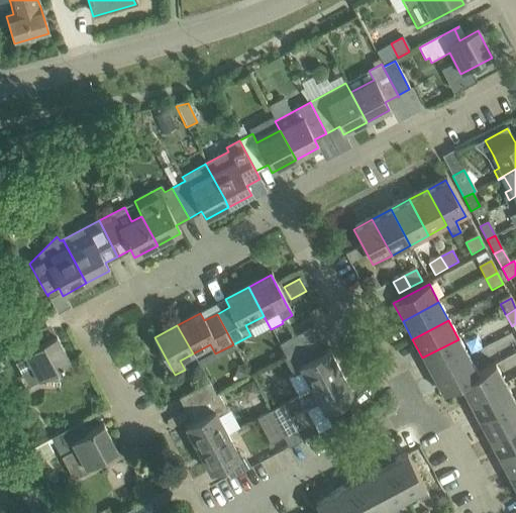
[(286,358),(314,343),(308,332),(310,331),(309,330),(280,345),(286,358)]
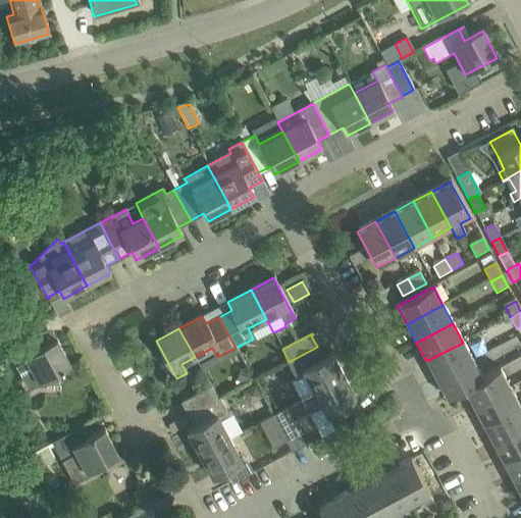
[(56,375),(70,367),(56,341),(38,350),(33,339),(6,352),(29,393),(42,385),(54,385),(56,375)]
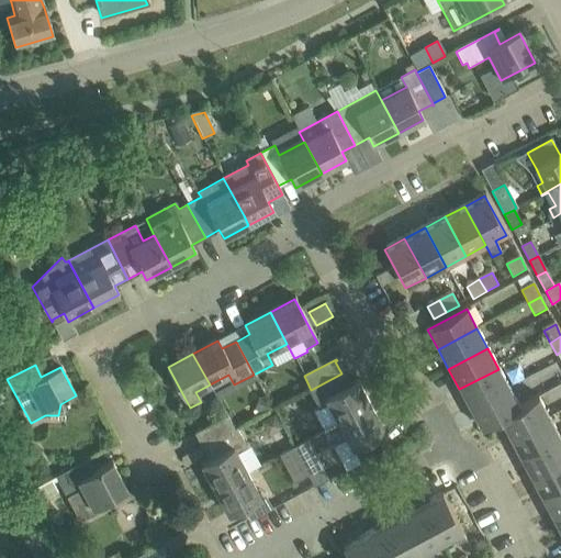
[(498,369),(459,389),(470,409),(508,389),(498,369)]
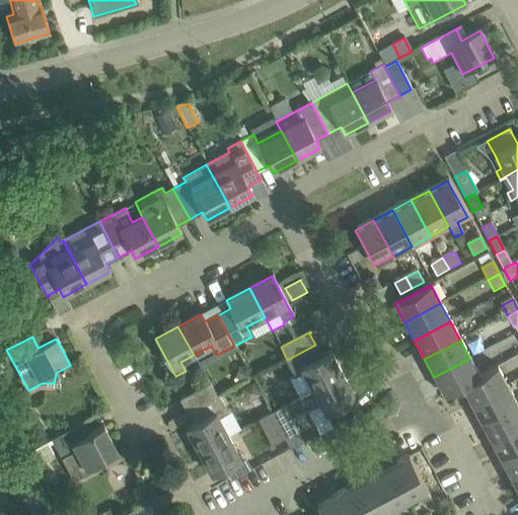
[(287,360),(285,361),(294,379),(290,381),(299,398),(303,396),(313,391),(343,376),(330,353),(322,357),(315,345),(287,360)]
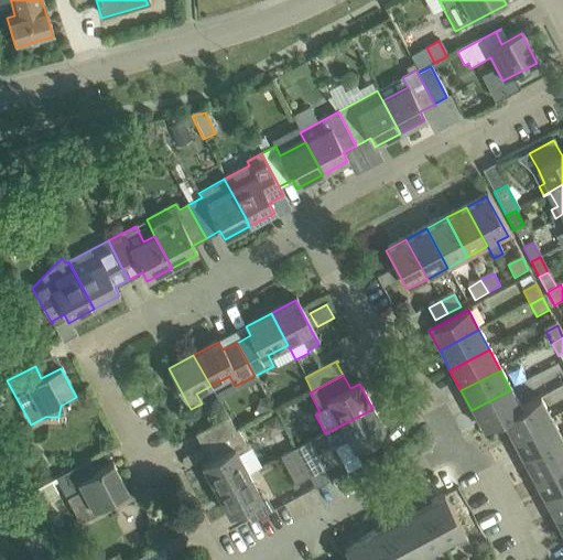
[(510,390),(472,410),(482,430),(501,420),(521,409),(510,390)]
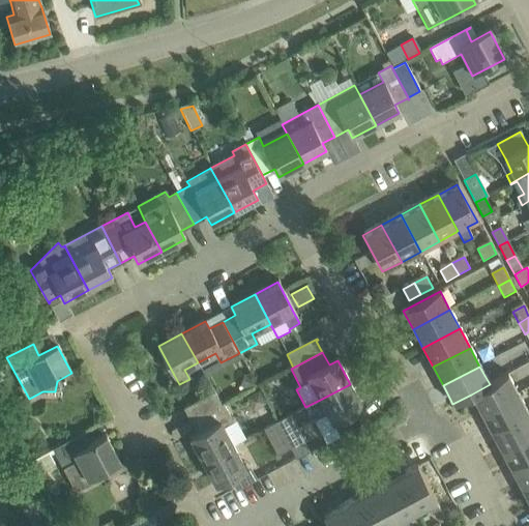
[(471,395),(480,413),(518,393),(507,375),(490,384),(471,395)]
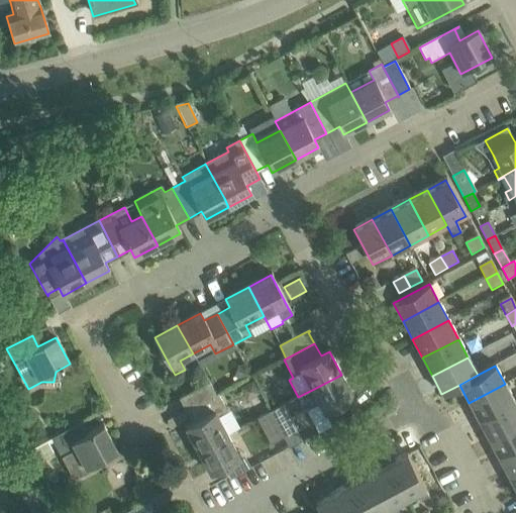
[(341,375),(312,390),(324,413),(353,398),(341,375)]
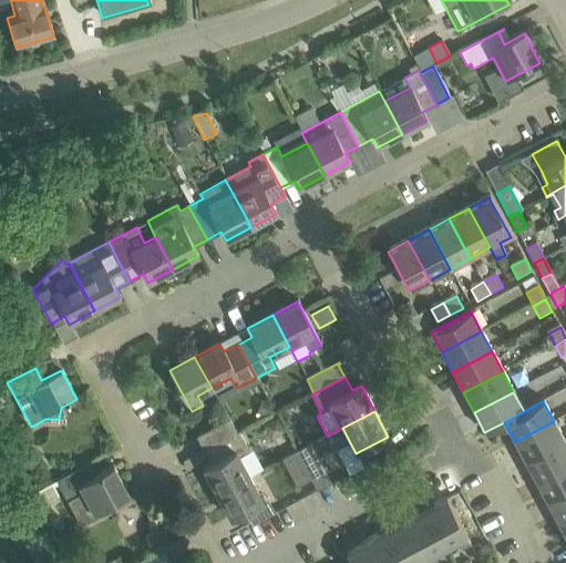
[(198,439),(205,451),(236,434),(228,421),(196,438),(196,439),(198,439)]
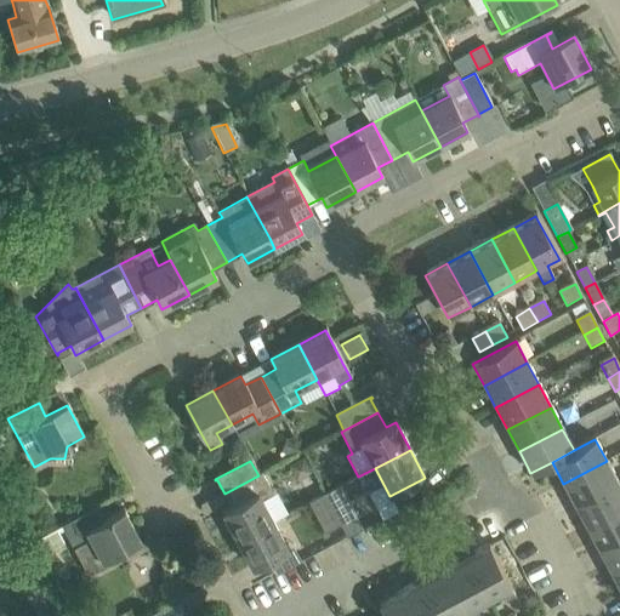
[(607,461),(563,484),(575,506),(619,483),(607,461)]
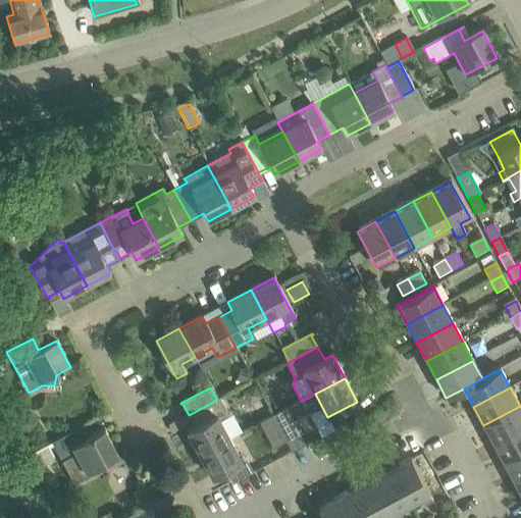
[(188,432),(200,455),(228,439),(219,422),(228,417),(219,399),(217,400),(189,415),(196,427),(188,432)]
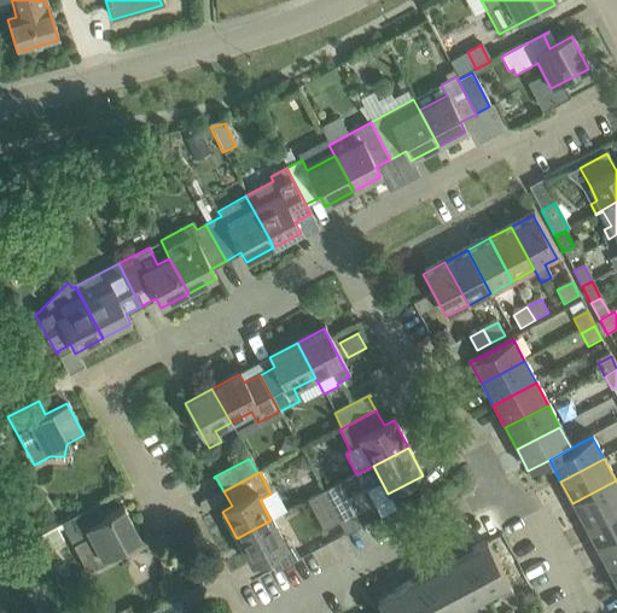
[(616,507),(616,483),(616,480),(572,503),(583,525),(616,507)]
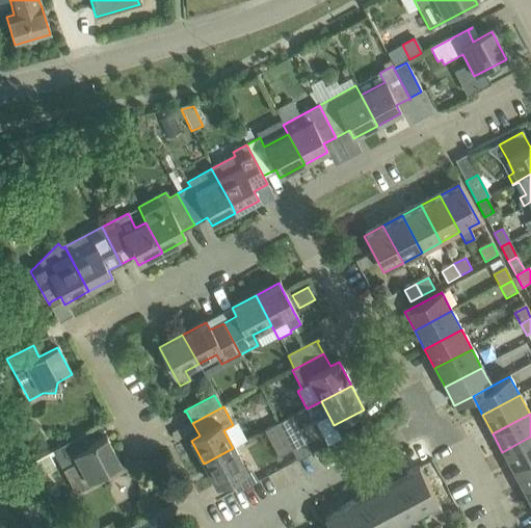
[(290,418),(277,425),(290,450),(302,443),(303,445),(304,444),(290,418)]
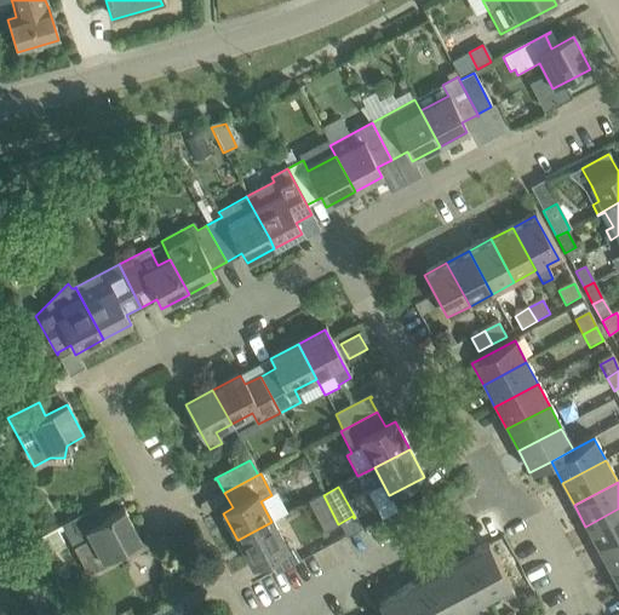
[(338,524),(324,495),(308,504),(324,534),(326,533),(325,532),(338,524)]
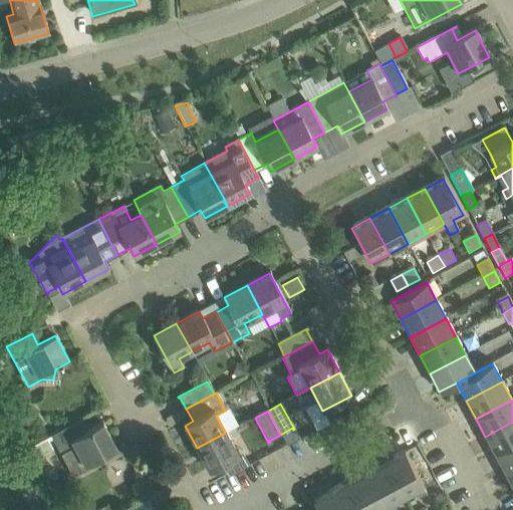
[(70,475),(116,450),(102,424),(84,433),(78,423),(83,421),(82,420),(50,438),(70,475)]
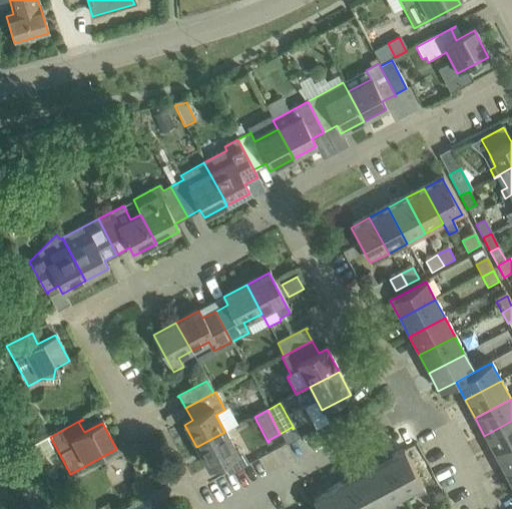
[(511,421),(484,436),(494,455),(511,445),(511,421)]
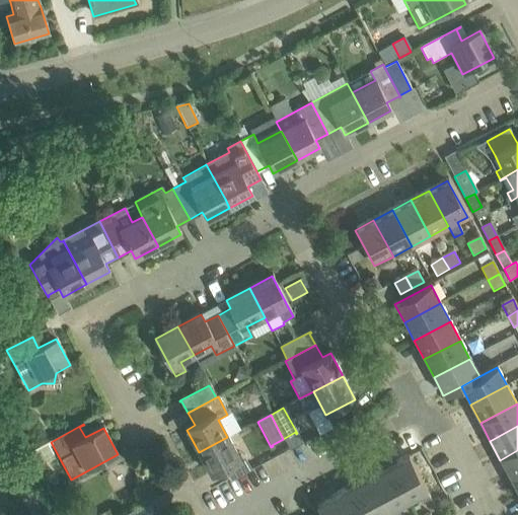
[(227,437),(199,452),(211,475),(239,460),(227,437)]
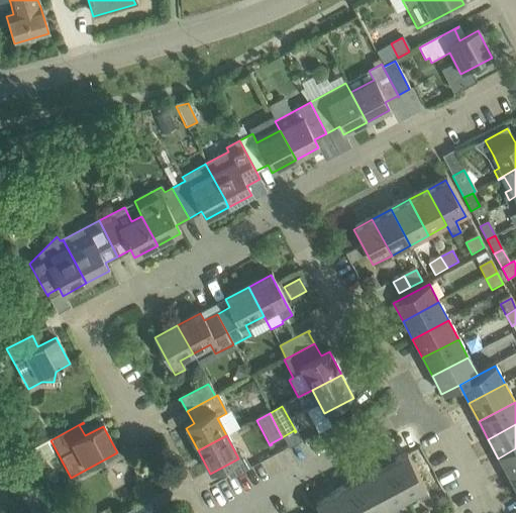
[(45,441),(29,449),(36,463),(53,454),(45,441)]
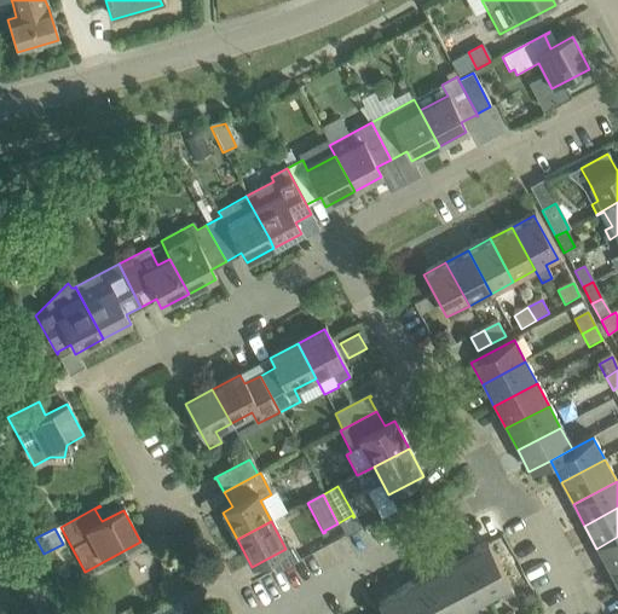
[(617,537),(596,549),(608,571),(617,565),(617,537)]
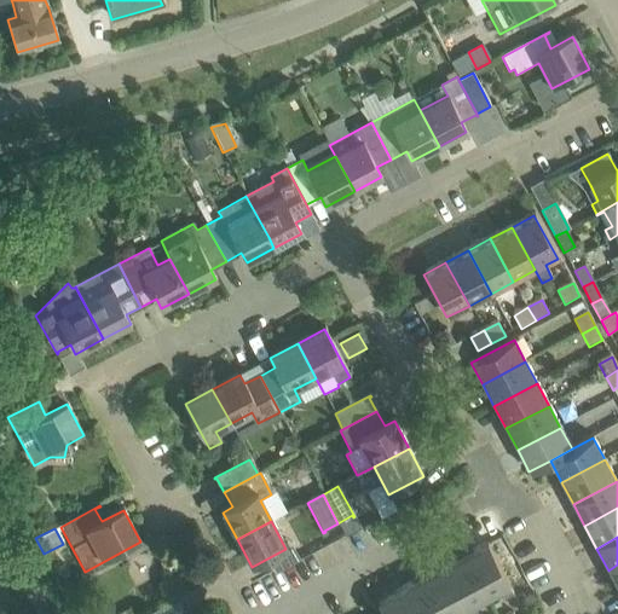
[(486,544),(465,556),(487,600),(509,588),(486,544)]
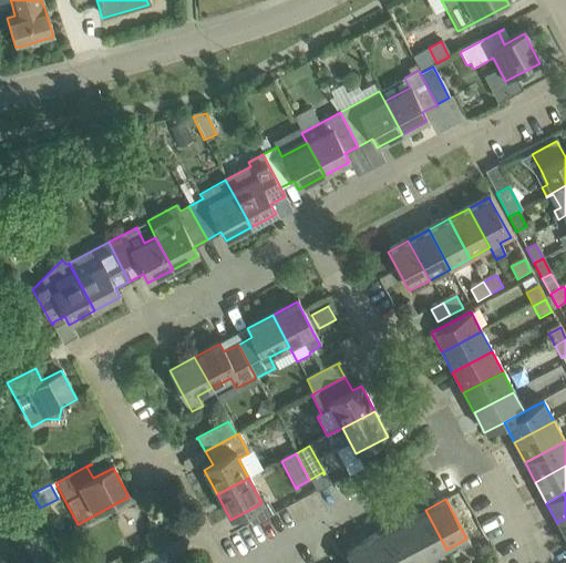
[(425,510),(405,520),(426,560),(446,550),(425,510)]
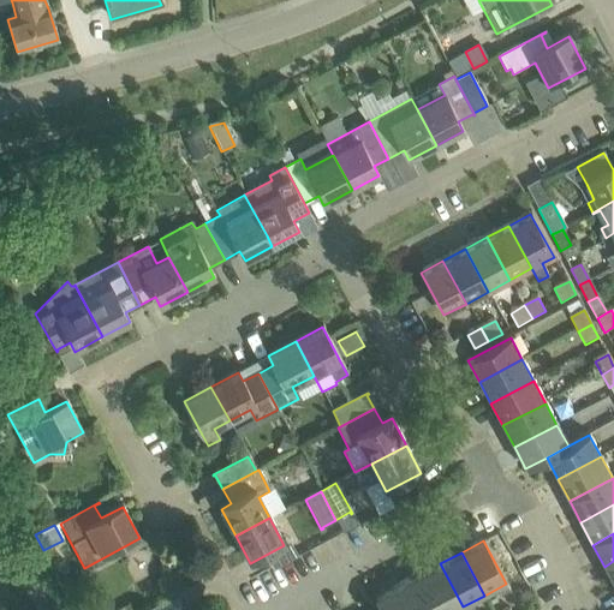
[(440,563),(417,575),(436,609),(458,609),(463,606),(440,563)]
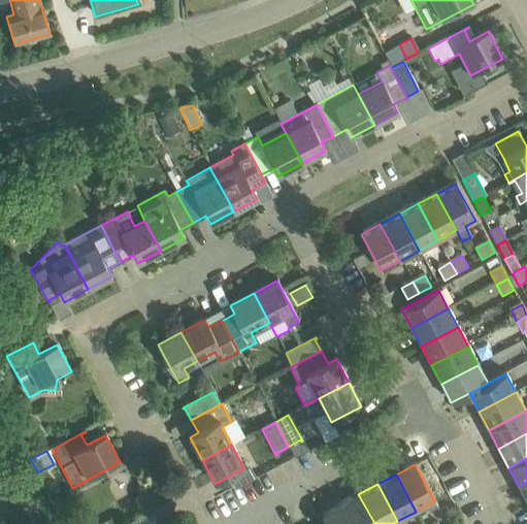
[(374,523),(358,494),(339,504),(350,523),(374,523)]
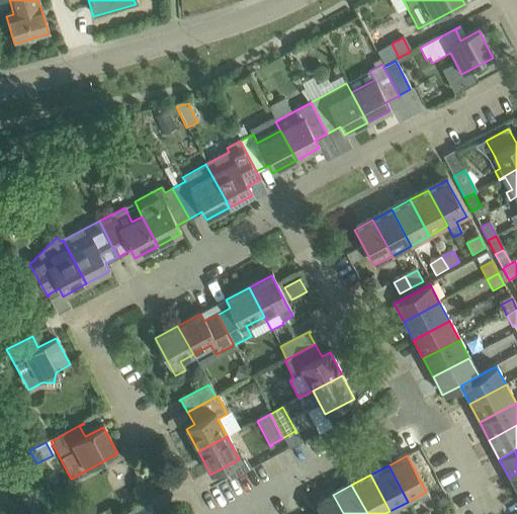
[(315,505),(320,513),(343,513),(333,495),(315,505)]
